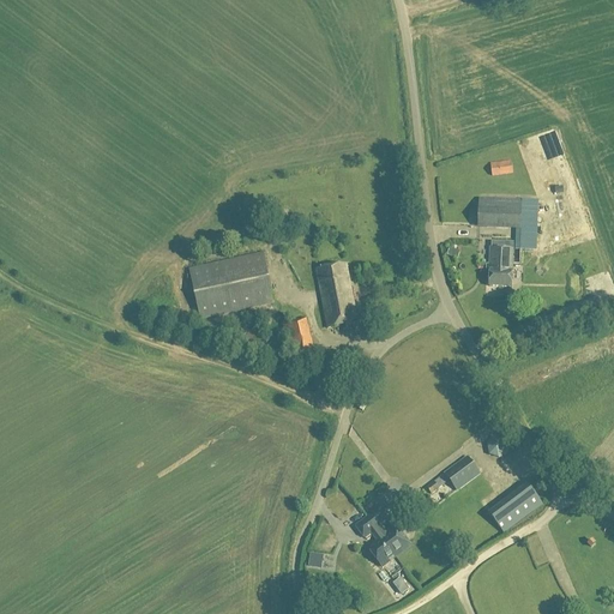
[(511,161),(489,163),(492,175),(513,173),(511,161)]
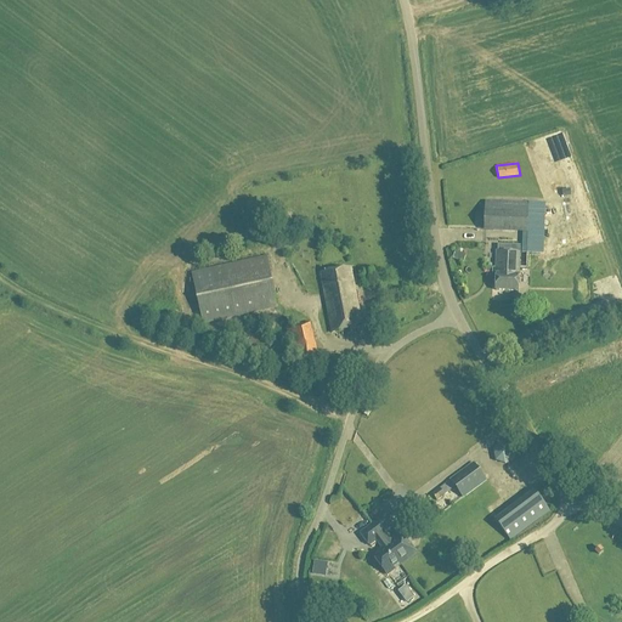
[(485,201),(484,232),(522,233),(521,253),(541,254),(542,236),(542,235),(537,235),(538,203),(526,203),(485,201)]
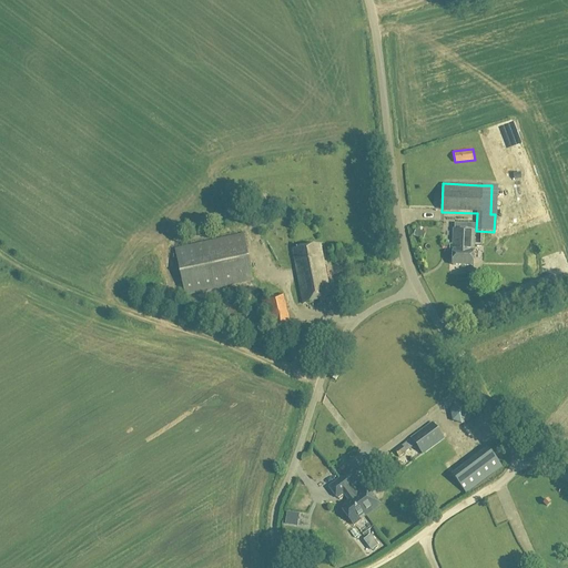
[(263,198),(247,202),(251,215),(267,210),(263,198)]
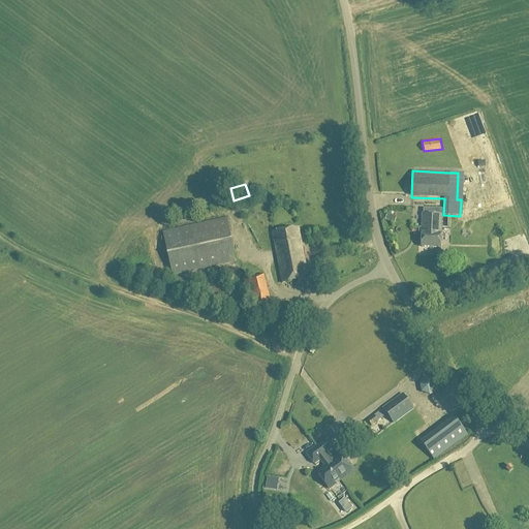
[(422,214),(421,247),(441,248),(442,215),(442,209),(424,208),(424,214),(422,214)]
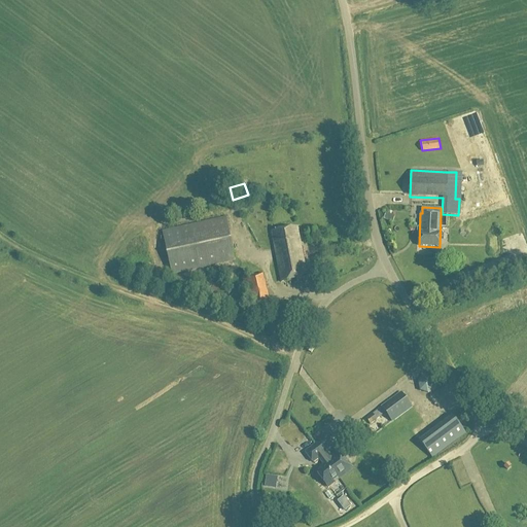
[(163,232),(172,275),(236,260),(225,217),(163,232)]
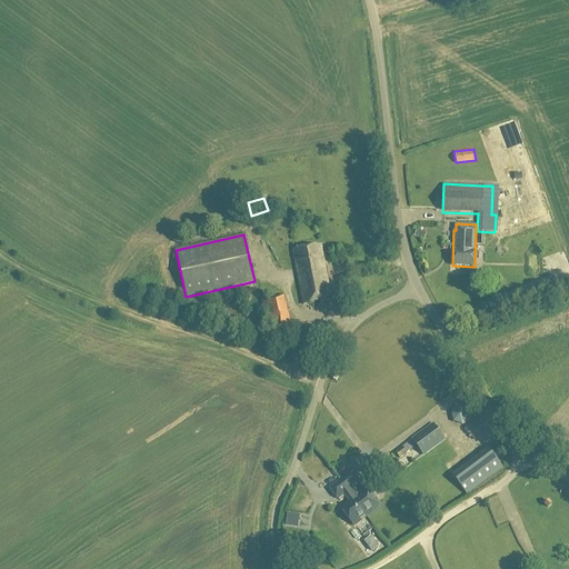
[(293,250),(302,305),(331,299),(321,246),(293,250)]
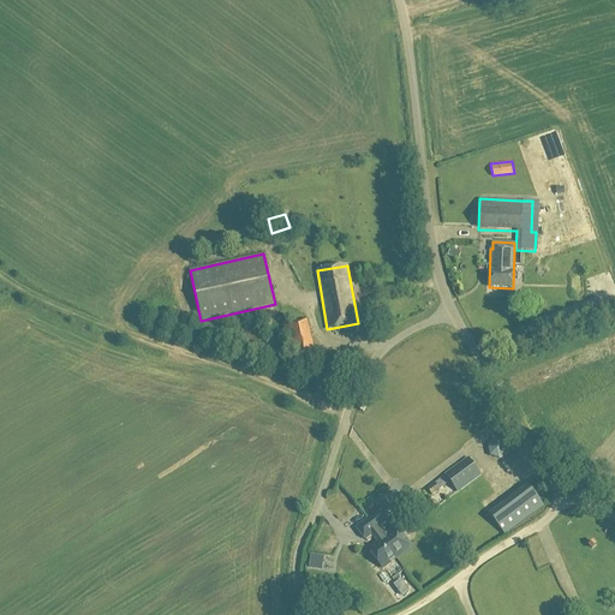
[(306,318),(282,323),(292,371),(317,366),(306,318)]
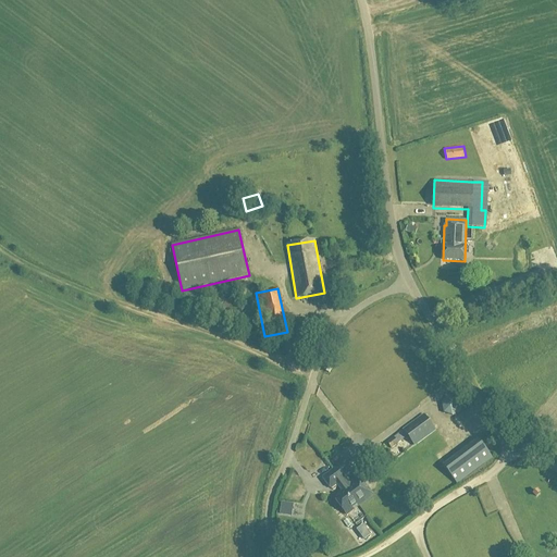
[(450,397),(443,404),(444,413),(453,416),(460,410),(460,401),(450,397)]
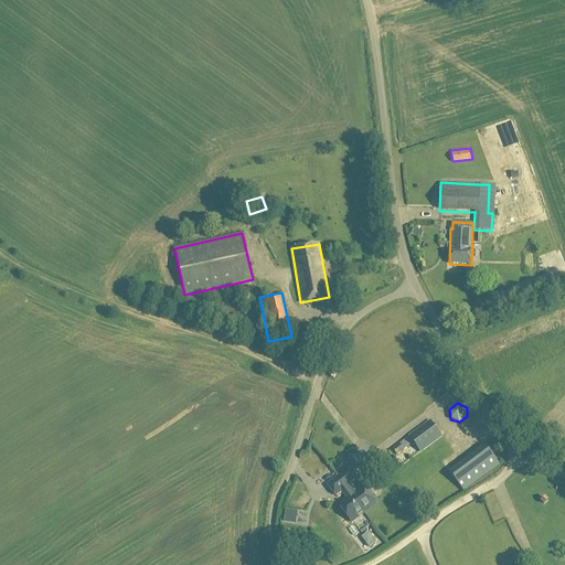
[(429,420),(408,436),(420,452),(441,437),(429,420)]
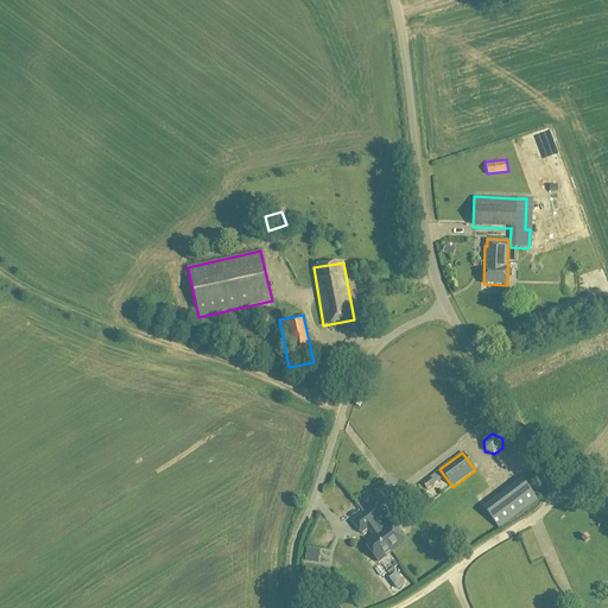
[(432,475),(423,483),(428,489),(437,482),(432,475)]
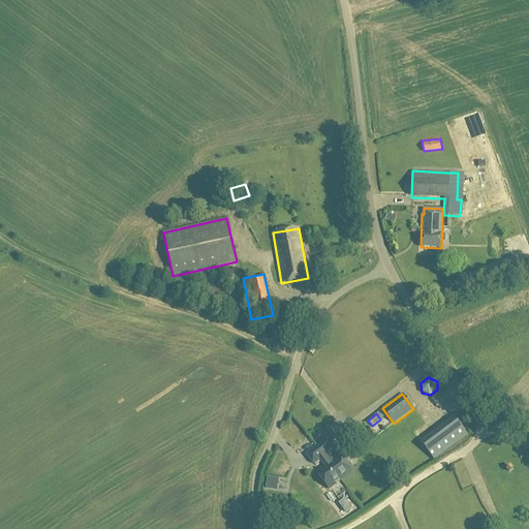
[(453,417),(422,441),(434,459),(466,435),(453,417)]
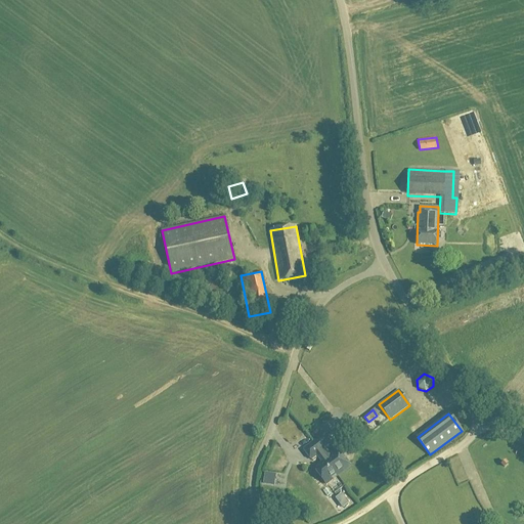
[(324,449),(331,445),(322,435),(313,442),(338,475),(350,466),(338,449),(329,456),(326,454),(326,453),(324,449)]
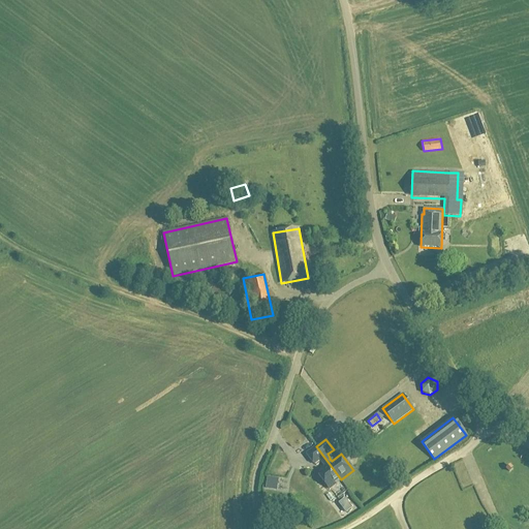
[(316,446),(307,454),(314,464),(320,460),(322,463),(324,463),(327,465),(316,472),(329,489),(341,479),(316,446)]
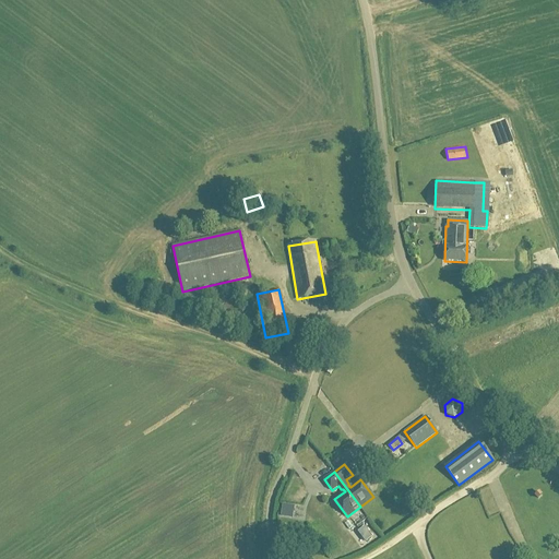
[(439,476),(431,483),(437,490),(444,484),(439,476)]
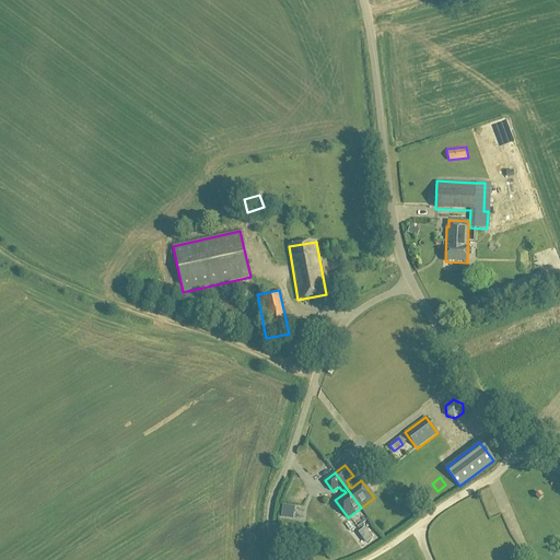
[(539,527),(527,535),(535,546),(547,538),(539,527)]
